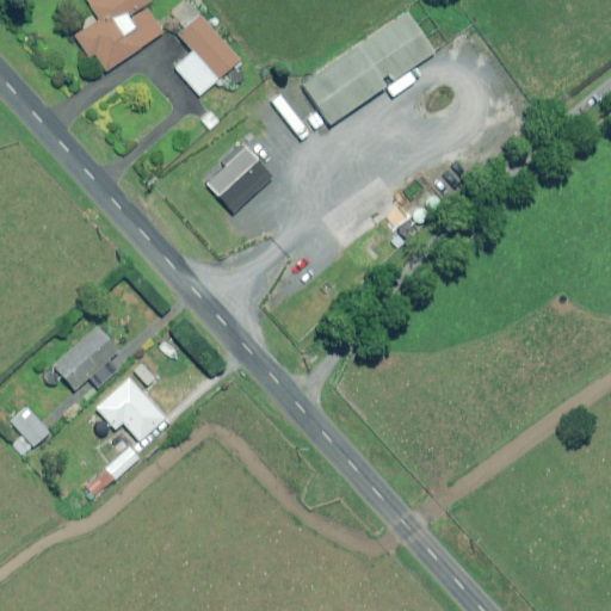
[(152,1),(150,0),(86,0),(99,20),(75,36),(90,57),(96,54),(106,69),(165,32),(147,4),(152,1)]
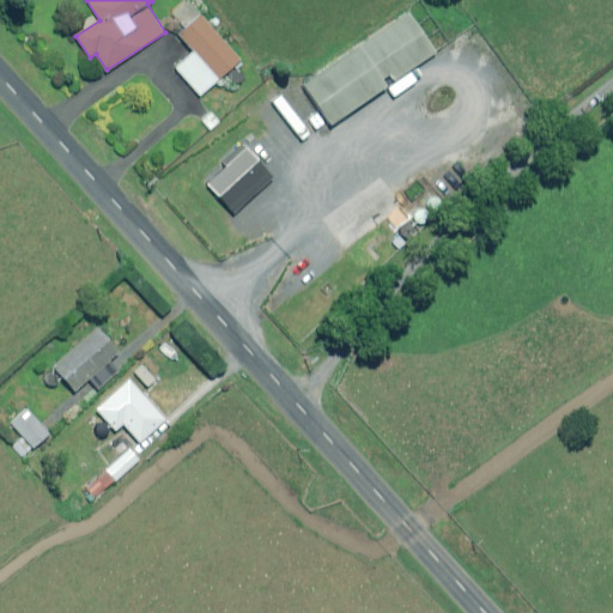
[(241,60),(188,0),(187,0),(173,13),(184,28),(177,34),(194,52),(176,67),(200,96),(241,60)]
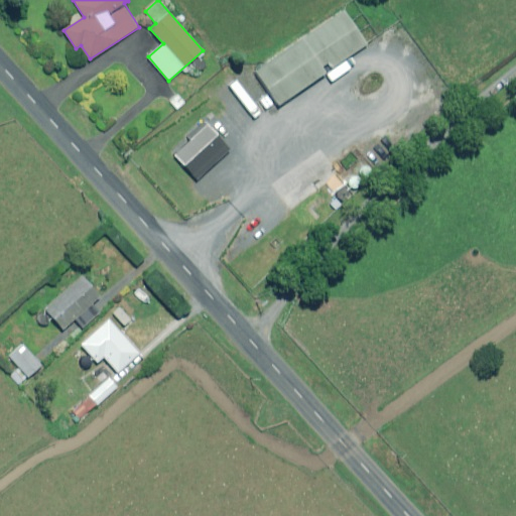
[(367,43),(345,11),(256,72),(278,104),(326,72),(323,66),(327,63),(331,69),(367,43)]
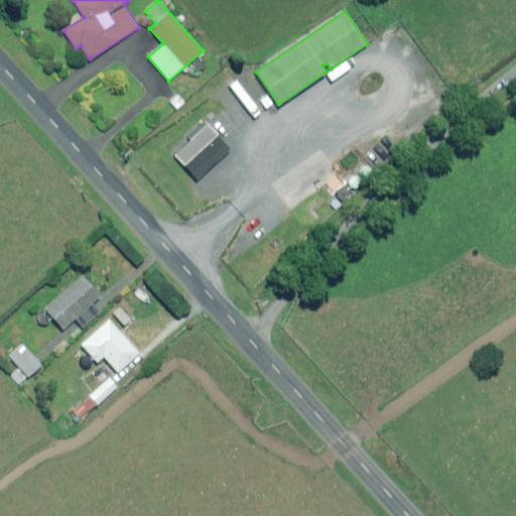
[(254,160),(208,107),(150,158),(197,211),(206,203),(211,209),(229,194),(224,187),(254,160)]
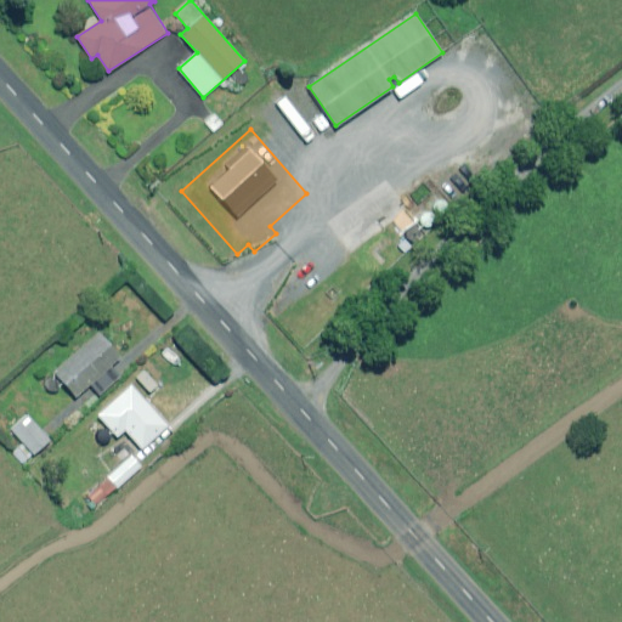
[(119,357),(97,333),(54,372),(75,397),(90,384),(100,395),(119,379),(109,367),(119,357)]
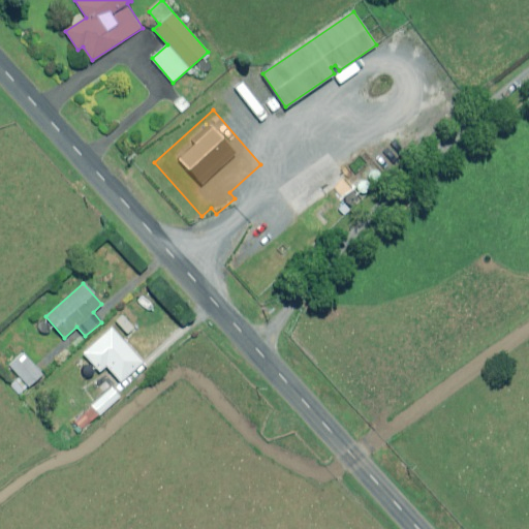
[(143,363),(112,328),(83,353),(99,372),(106,366),(121,381),(143,363)]
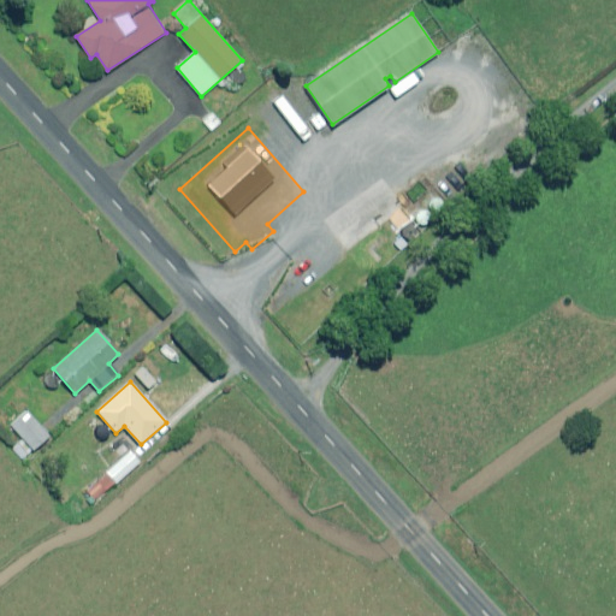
[(51,437),(23,406),(7,420),(35,451),(51,437)]
